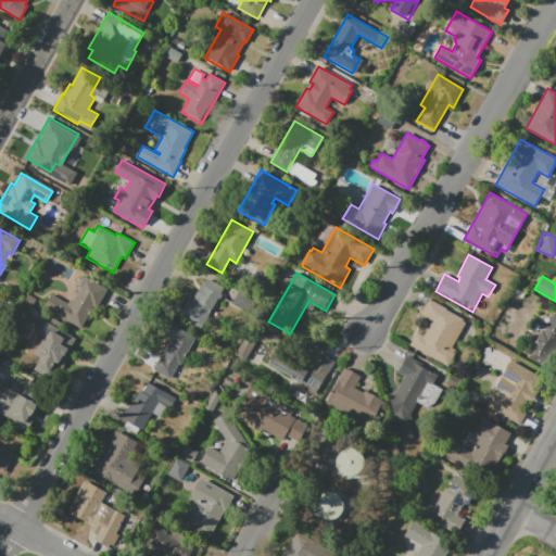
[(86,277),(109,289),(96,312),(92,310),(81,328),(45,307),(52,294),(71,305),(86,277)]
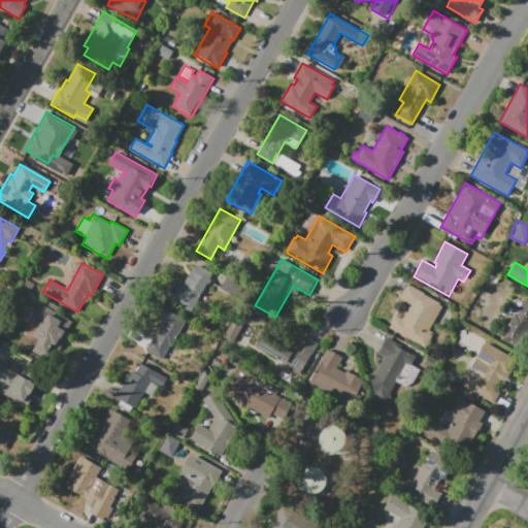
[(169,300),(178,282),(183,285),(191,270),(194,272),(198,265),(212,273),(209,279),(211,281),(208,287),(206,286),(191,312),(169,300)]
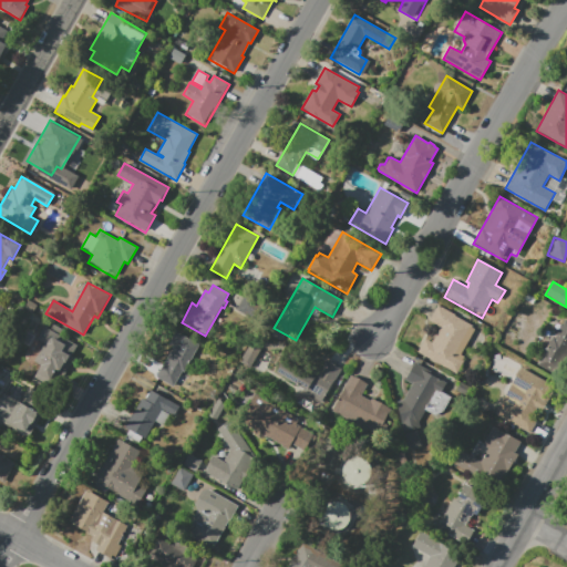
[(466,358),(456,374),(415,352),(425,334),(434,340),(441,328),(429,321),(439,305),(482,329),(470,351),(465,348),(462,354),(466,358)]
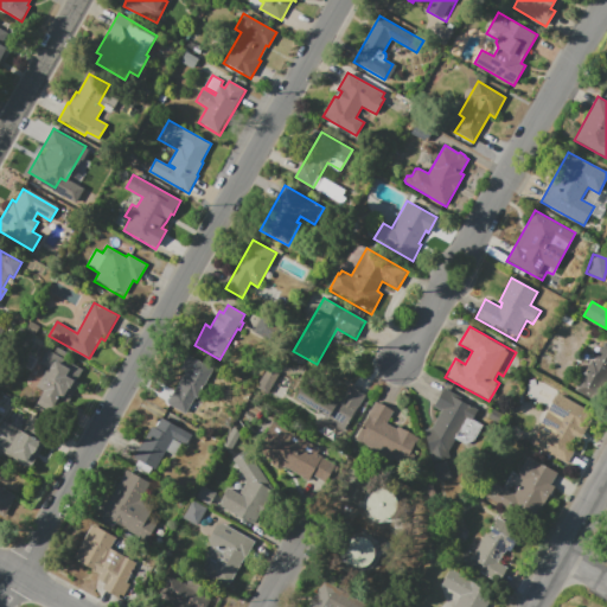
[(574,389),(592,360),(594,362),(606,342),(606,383),(596,402),(574,389)]
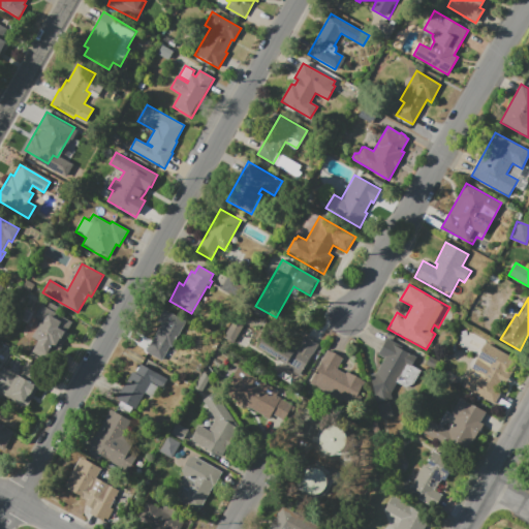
[(35,316),(41,305),(47,307),(50,302),(60,308),(57,313),(71,321),(68,328),(61,324),(59,328),(66,332),(55,350),(52,349),(43,364),(30,355),(38,341),(31,337),(41,319),(35,316)]
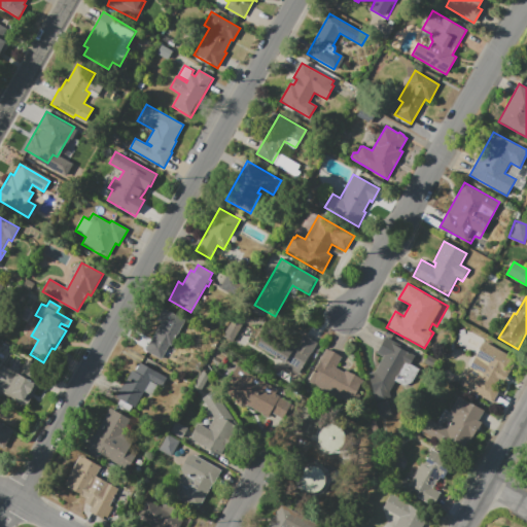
[(145,350),(161,322),(156,319),(164,308),(185,320),(171,346),(170,345),(162,359),(145,350)]
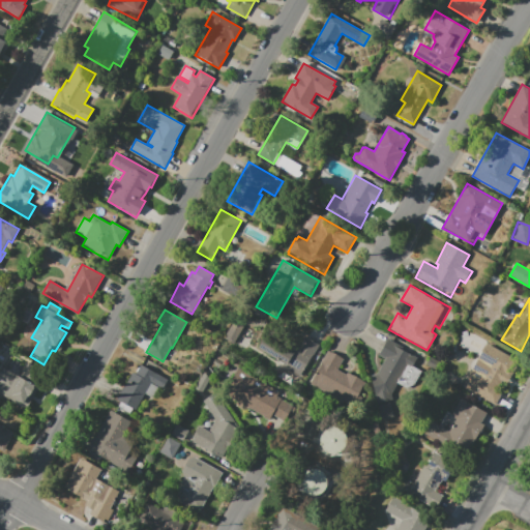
[(258,348),(266,334),(296,352),(304,336),(319,345),(300,378),(282,367),(285,363),(258,348)]
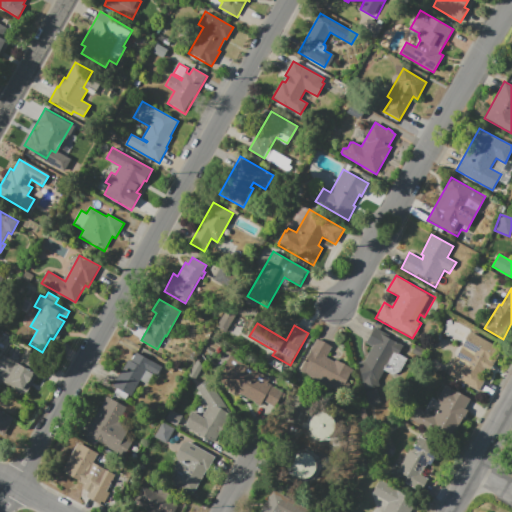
[(375,327),(405,344),(399,354),(407,358),(399,372),(396,377),(393,375),(384,370),(378,381),(380,388),(377,389),(380,403),(367,405),(358,362),(364,361),(372,347),(366,344),(375,327)]
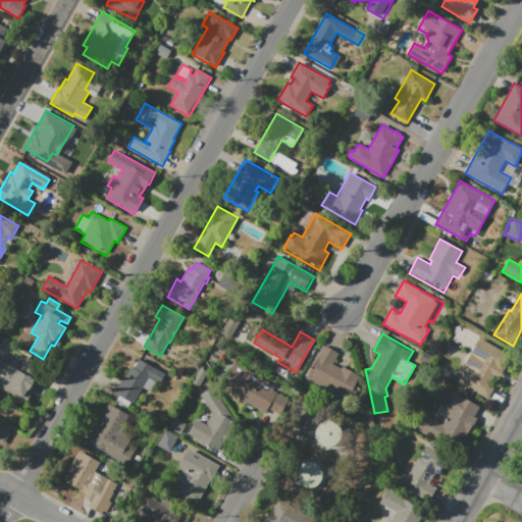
[(488,399),(456,380),(479,338),(512,357),(488,399)]
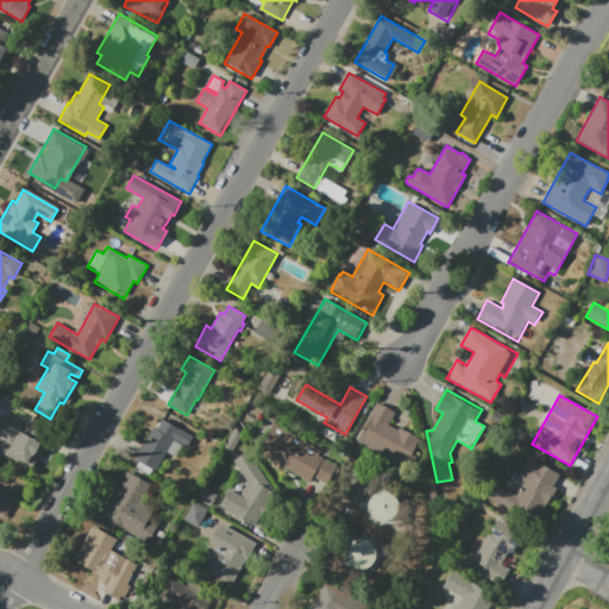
[(357,441),(378,402),(396,413),(389,425),(399,431),(400,427),(420,439),(403,468),(357,441)]
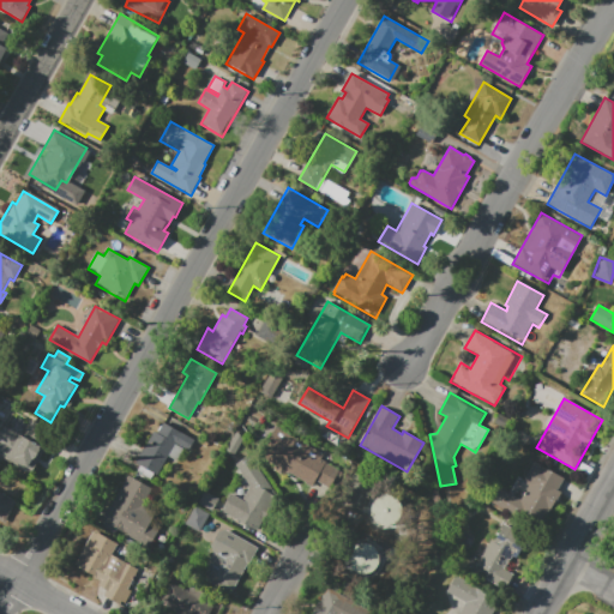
[(31,474),(28,471),(25,476),(12,468),(14,464),(4,458),(2,462),(0,459),(0,429),(2,431),(5,425),(24,435),(34,419),(53,429),(43,446),(46,449),(31,474)]
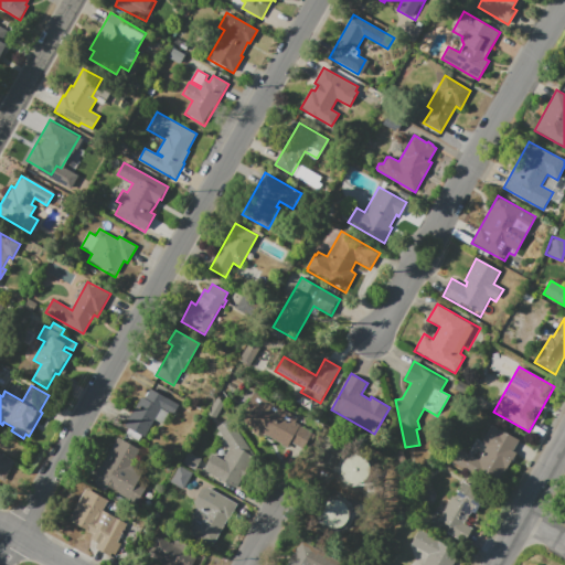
[(147,437),(124,425),(141,395),(145,398),(150,388),(181,405),(174,416),(168,413),(161,425),(156,422),(147,437)]
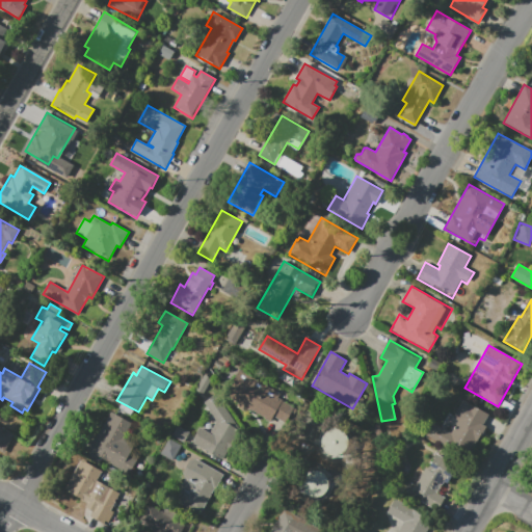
[(272,422),(246,407),(244,410),(236,406),(238,402),(224,395),(240,369),(282,393),(280,397),(297,407),(288,425),(274,417),(272,422)]
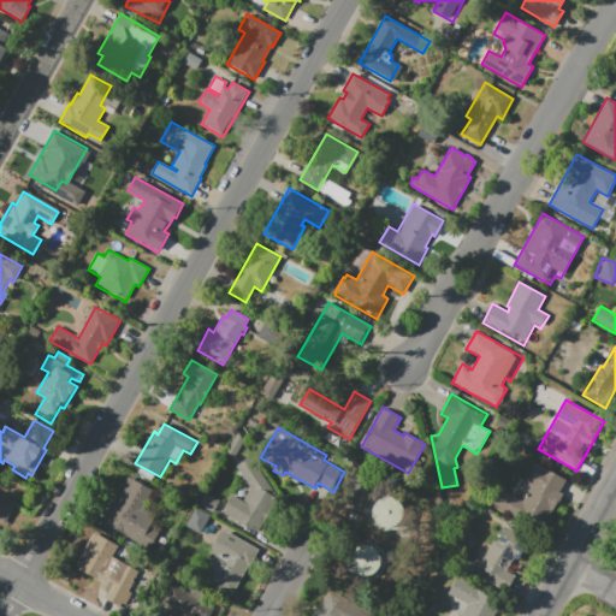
[(236,466),(250,456),(273,491),(280,495),(258,532),(221,511),(231,495),(243,502),(250,487),(236,466)]
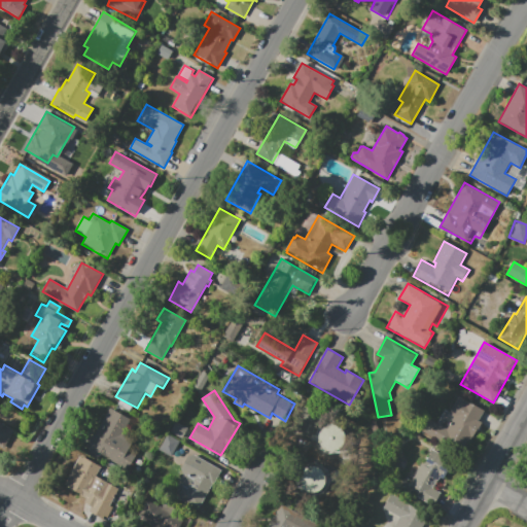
[(422,431),(429,418),(447,428),(454,417),(449,414),(459,395),(485,410),(479,421),(482,422),(462,455),(422,431)]
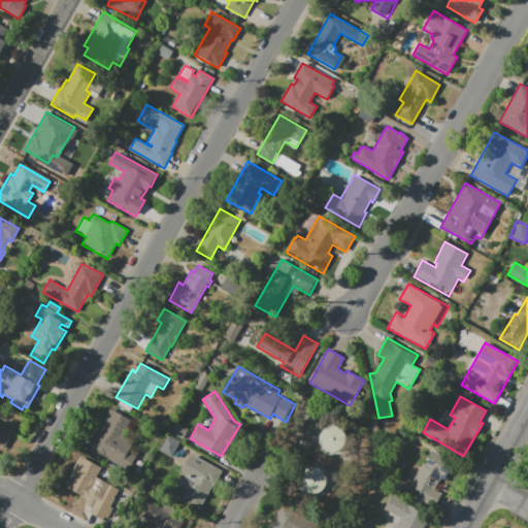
[(85,447),(93,433),(94,434),(109,408),(131,421),(123,435),(134,442),(129,452),(135,455),(127,470),(85,447)]
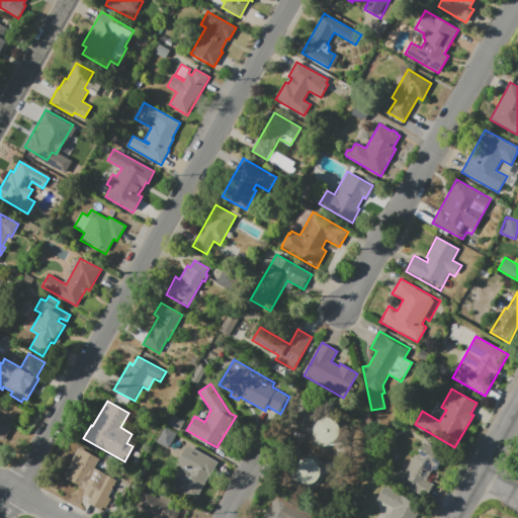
[(0,415),(13,423),(2,444),(0,442),(0,415)]
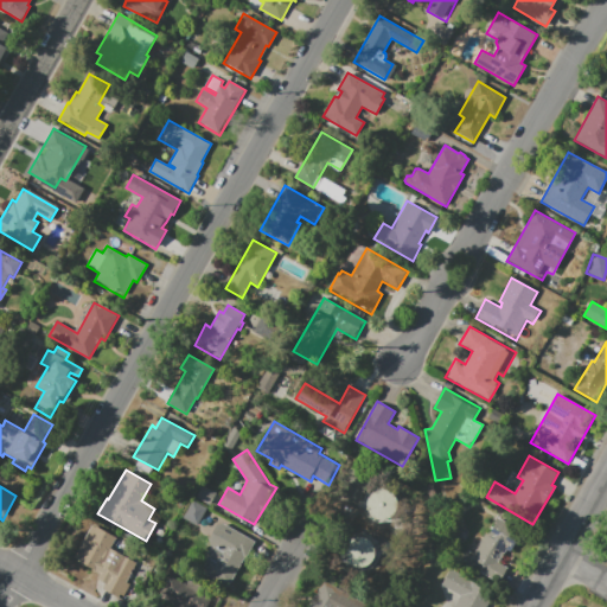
[(196,498),(203,486),(216,493),(209,505),(196,498)]
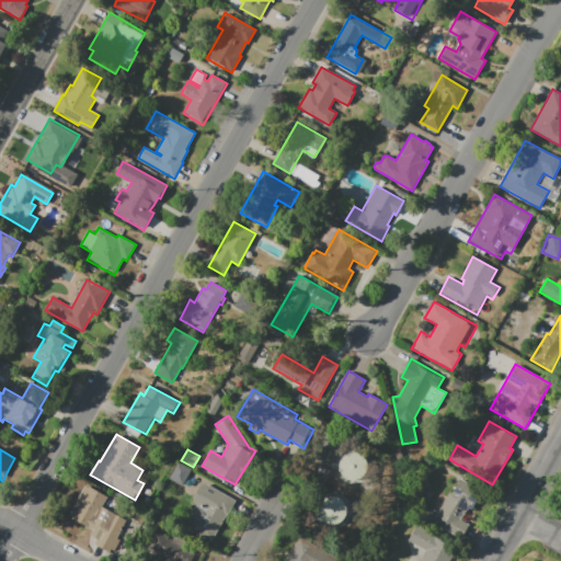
[(363,480),(364,455),(342,454),(341,479),(363,480)]
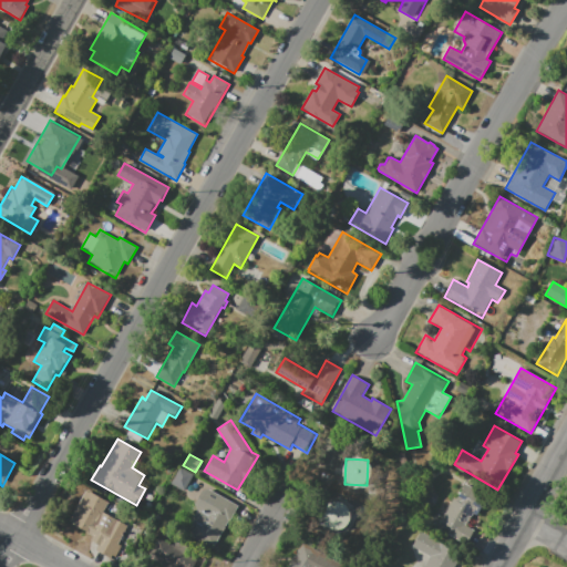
[(185,492),(171,484),(179,467),(194,475),(185,492)]
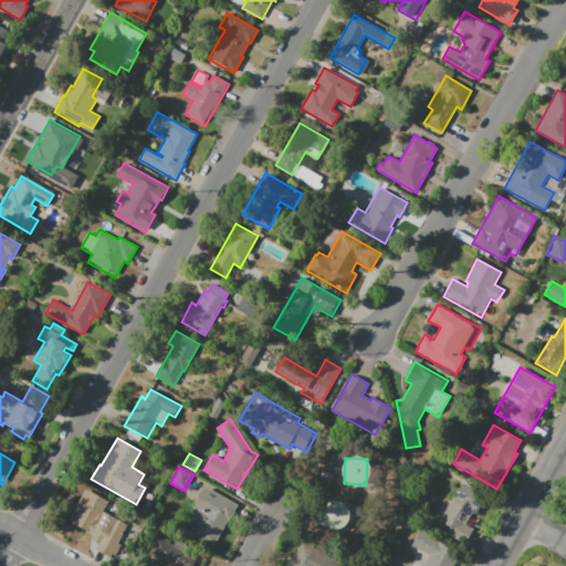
[(467,544),(435,526),(442,512),(443,512),(452,498),(454,500),(464,482),(486,495),(475,514),(473,513),(467,525),(474,530),(467,544)]
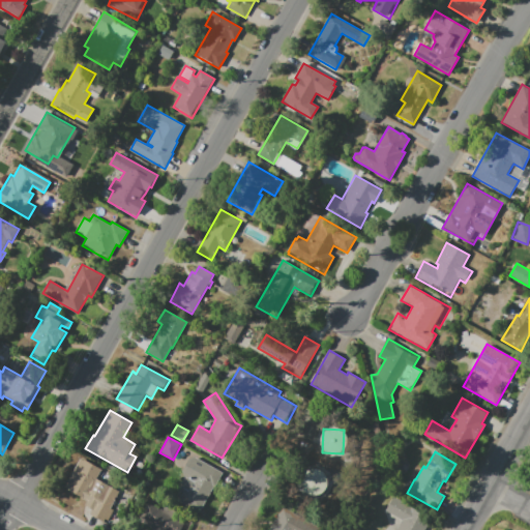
[(196,457),(223,472),(199,512),(172,498),(184,477),(182,471),(188,460),(196,457)]
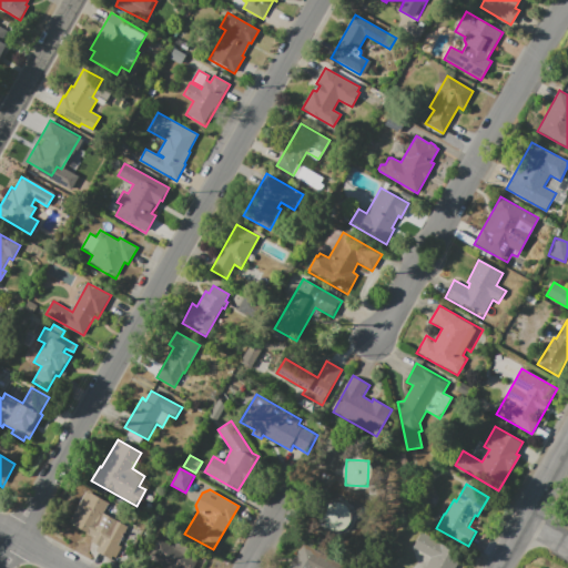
[(75,553),(87,535),(68,524),(87,490),(110,504),(104,514),(129,527),(119,545),(123,547),(114,561),(100,554),(94,564),(75,553)]
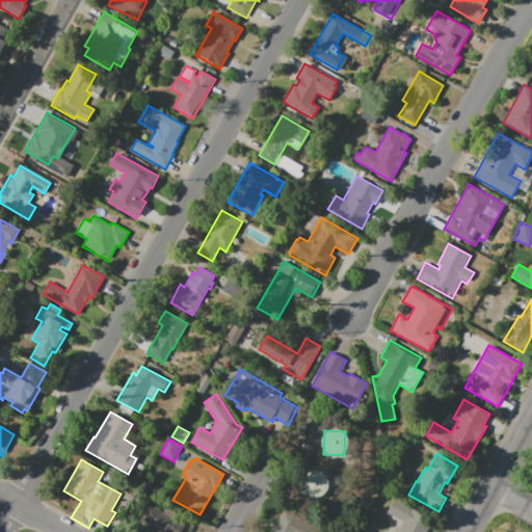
[(303,499),(329,490),(322,469),(296,477),(303,499)]
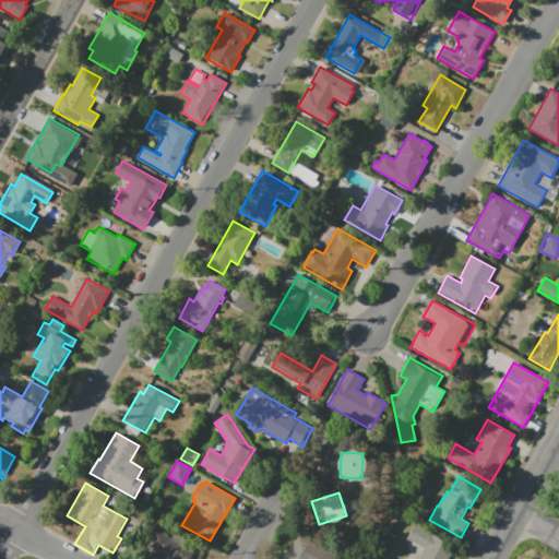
[(415,524),(455,547),(448,558),(417,558),(423,551),(405,542),(415,524)]
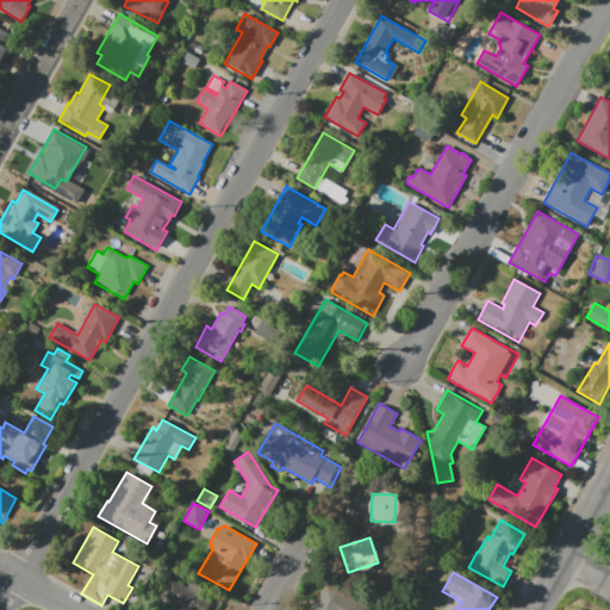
[(178,609),(160,599),(170,579),(187,589),(192,580),(223,598),(216,609),(178,609)]
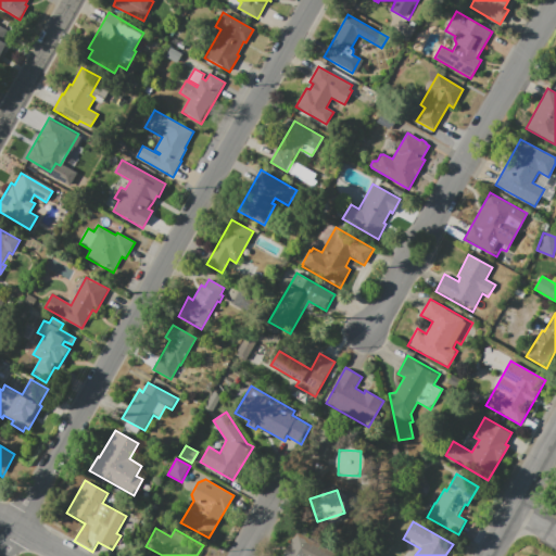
[(283,555),(285,555),(282,554),(288,545),(290,545),(295,535),(299,536),(301,533),(337,554),(335,555),(283,555)]
